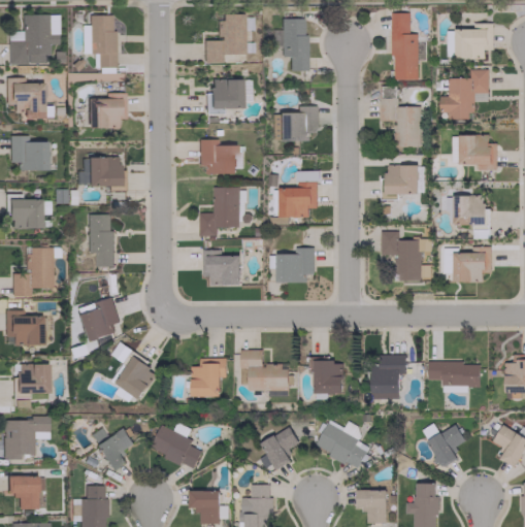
[(393,80),(419,79),(419,61),(426,61),(426,43),(419,44),(418,34),(411,34),(411,12),(392,13),(393,80)]
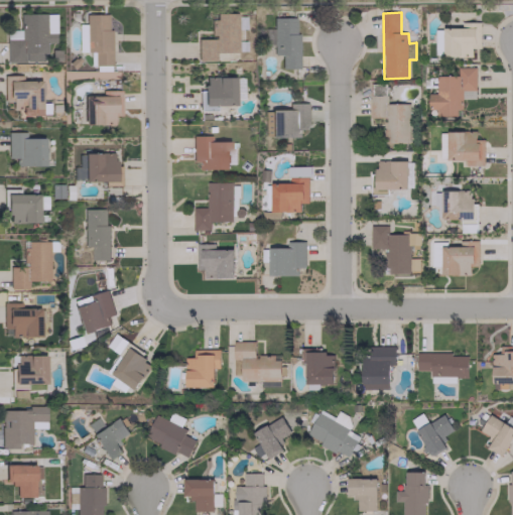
[(9,62),(44,62),(44,54),(48,54),(48,43),(57,43),(57,14),(22,15),(23,40),(9,40),(9,62)]
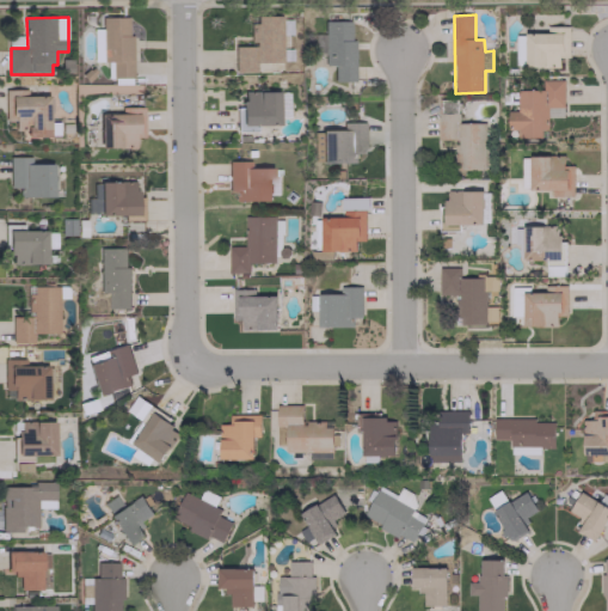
[(105,62),(114,62),(114,79),(134,79),(133,17),(104,18),(105,62)]
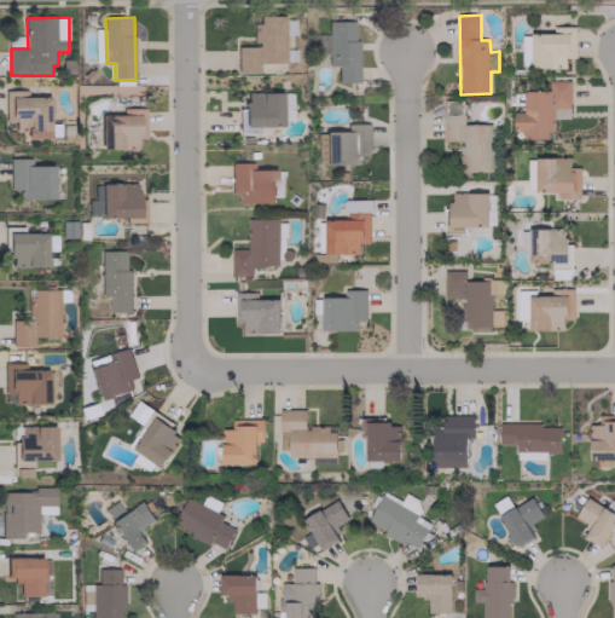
[(238,46),(238,74),(261,74),(261,64),(288,64),(288,36),(296,36),(296,18),(255,18),(255,46),(238,46)]
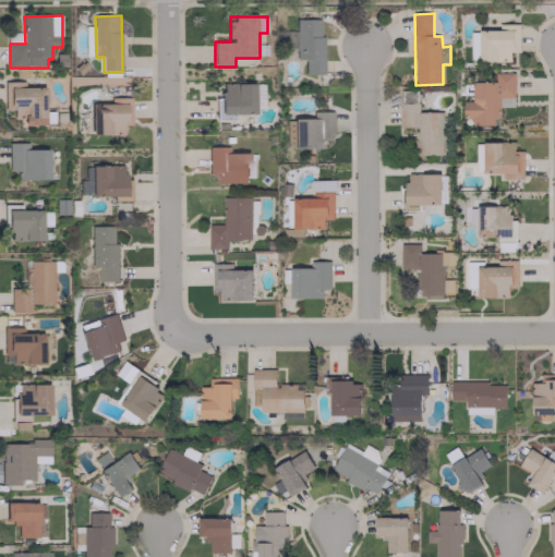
[(325,20),(297,20),(296,60),(306,61),(306,75),(324,75),(325,20)]
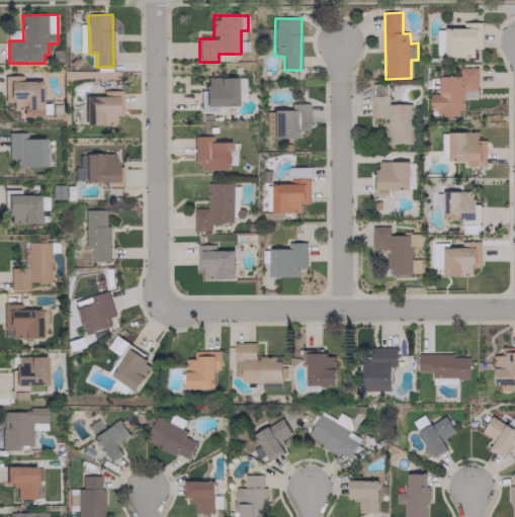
[(485,23),(465,22),(465,30),(439,29),(439,57),(477,58),(477,49),(484,49),(485,23)]
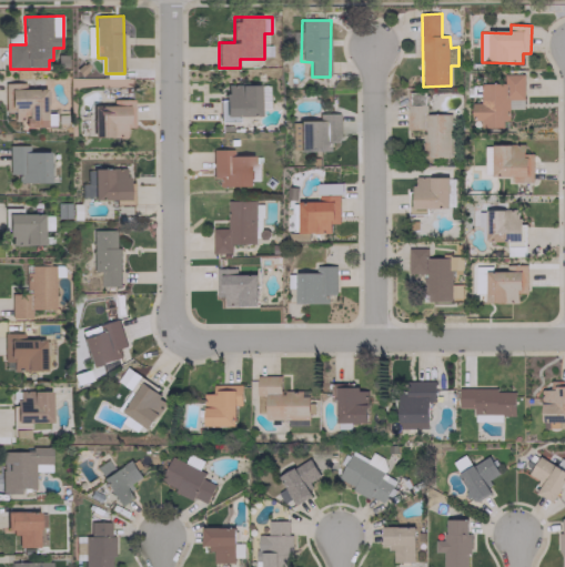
[(526,110),(526,74),(507,74),(507,83),(483,83),(483,103),(474,103),(474,128),(510,128),(510,109),(526,110)]
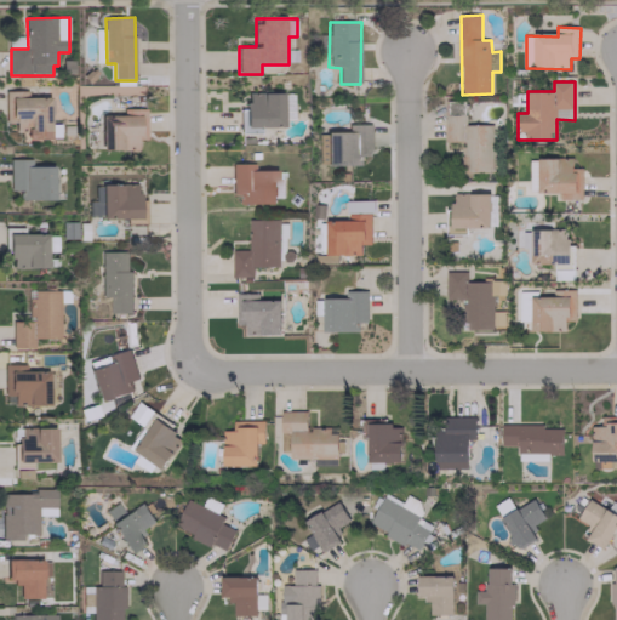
[(52,141),(52,98),(23,98),(23,91),(7,92),(9,123),(17,123),(17,134),(29,132),(29,141),(52,141)]
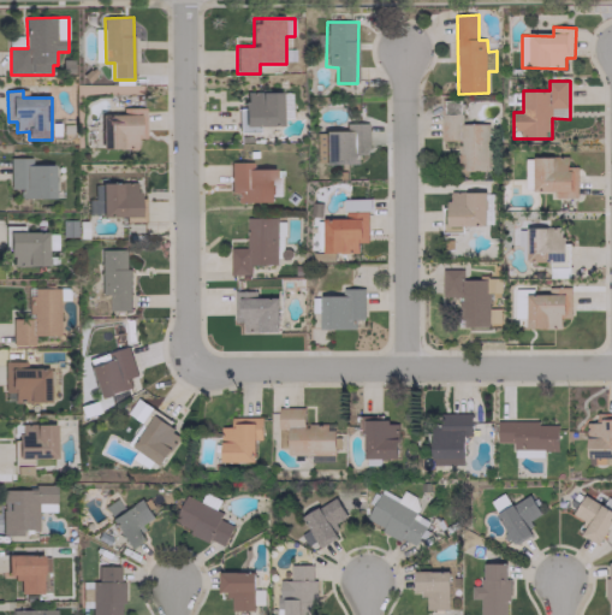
[(241,134),(261,134),(261,126),(284,126),(283,93),(247,93),(247,110),(241,110),(241,134)]
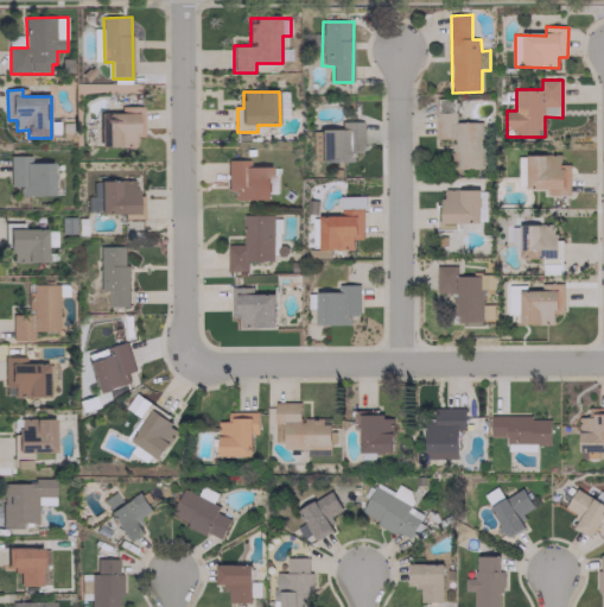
[(485,170),(485,122),(458,124),(458,100),(438,100),(438,140),(455,140),(455,170),(485,170)]
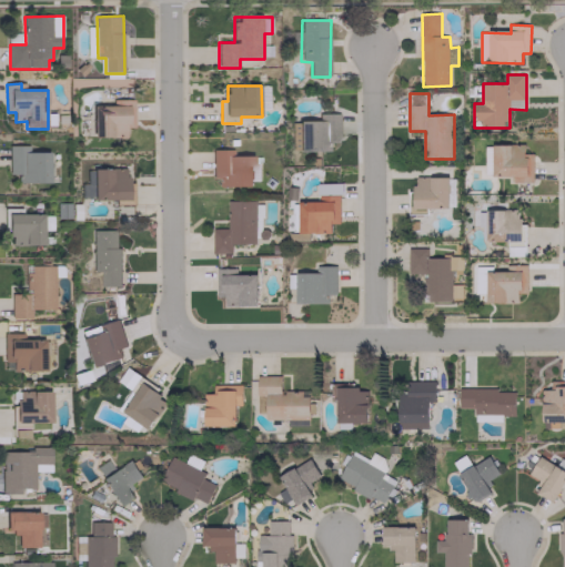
[(96,138),(127,138),(127,128),(137,128),(135,100),(115,100),(115,107),(94,107),(96,138)]
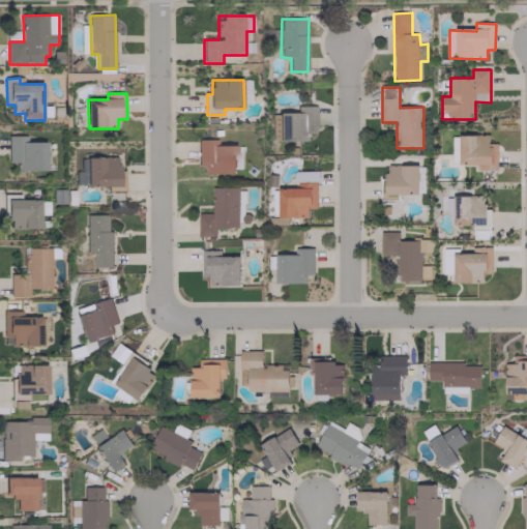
[(319,134),(318,107),(299,107),(299,113),(274,113),(274,142),(311,141),(311,134),(319,134)]
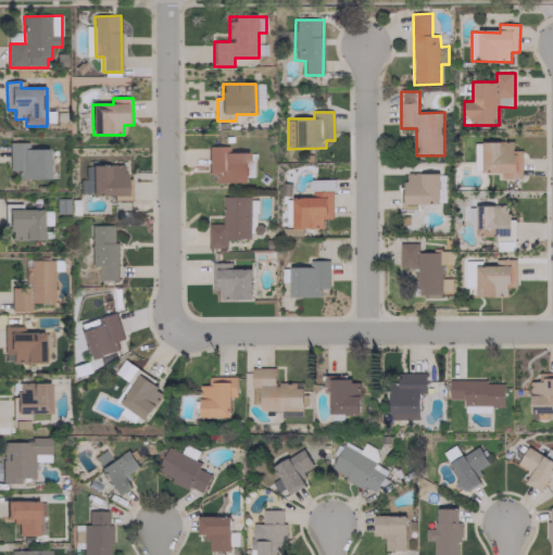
[(11,172),(20,172),(20,179),(50,180),(50,150),(30,149),(30,143),(11,142),(11,172)]
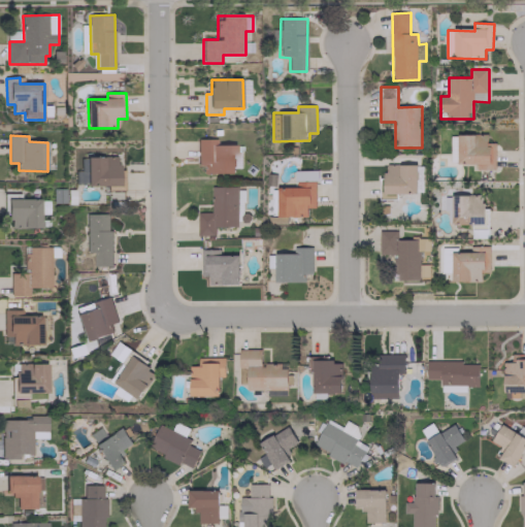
[(207,173),(237,173),(237,145),(218,145),(218,139),(199,139),(199,166),(207,166),(207,173)]
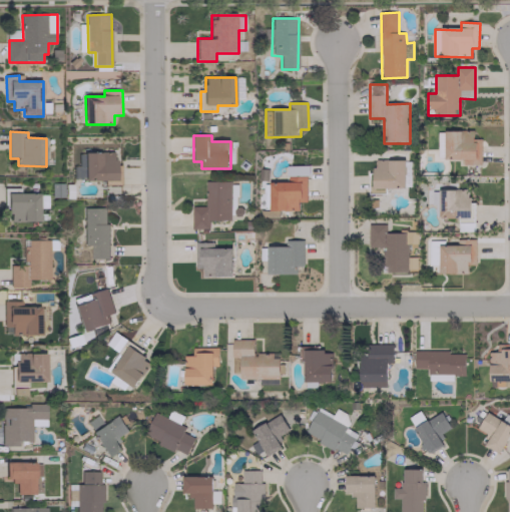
[(86,153),(86,181),(106,181),(106,185),(119,185),(119,152),(86,153)]
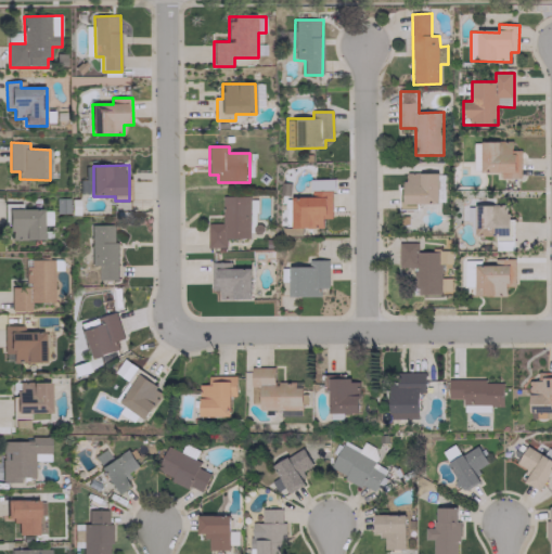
[(405,209),(420,210),(420,204),(440,204),(440,174),(406,172),(405,209)]
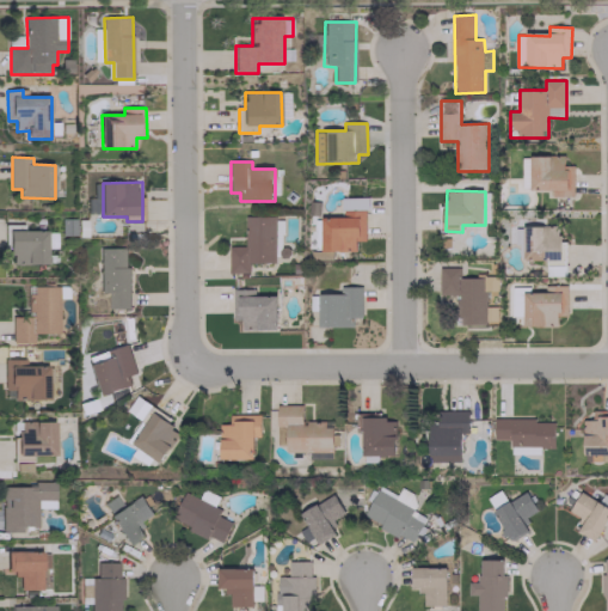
[(323,218),(323,261),(335,261),(335,251),(358,251),(358,239),(368,239),(368,209),(370,209),(370,199),(344,199),(344,218),(323,218)]
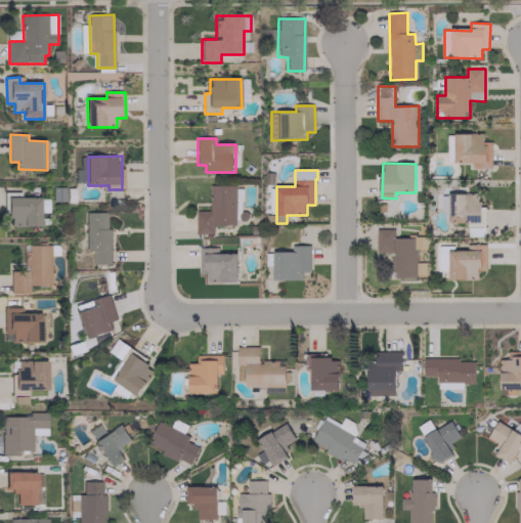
[(212,212),(199,212),(199,234),(216,234),(216,225),(237,226),(239,185),(213,185),(212,212)]
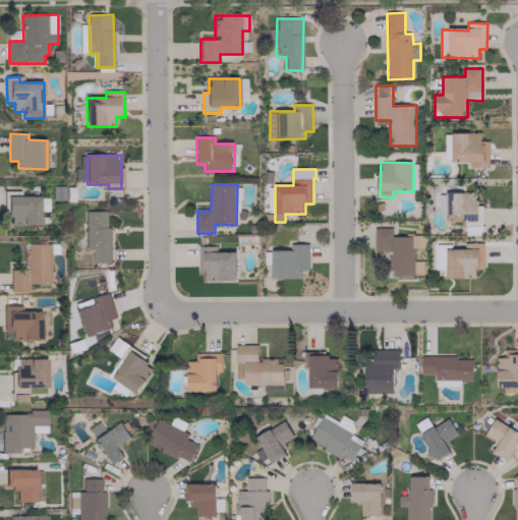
[(483,236),(484,204),(476,204),(477,193),(448,193),(447,222),(468,222),(468,236),(483,236)]
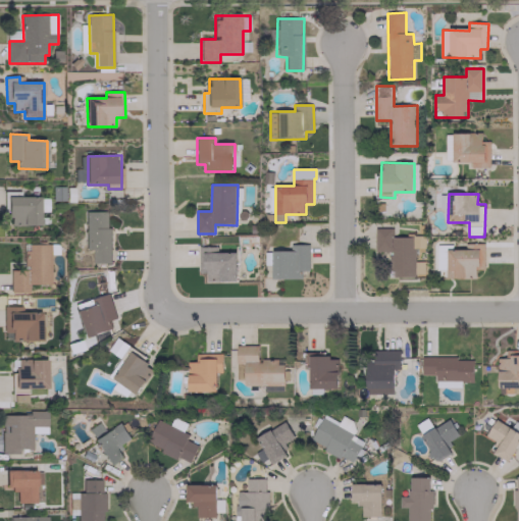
[(42,196),(7,195),(6,225),(41,225),(42,196)]
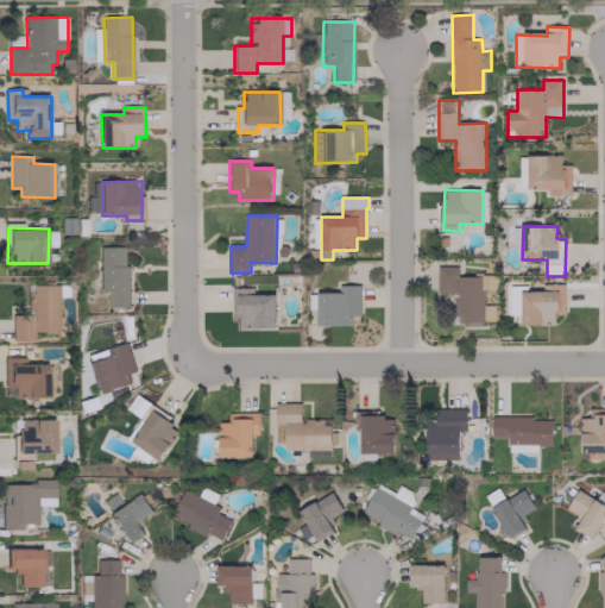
[(132,308),(130,246),(101,248),(102,293),(111,292),(112,308),(132,308)]
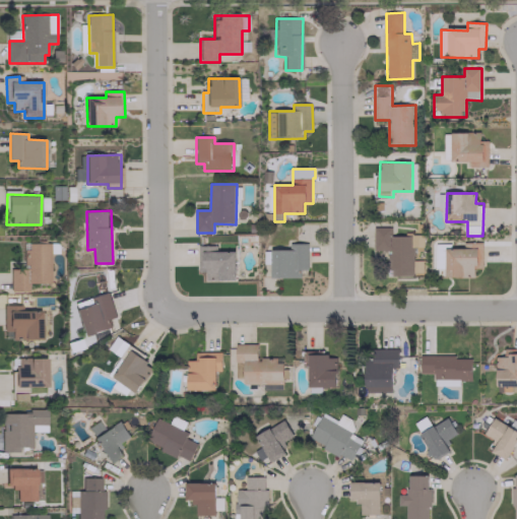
[(376,251),(390,251),(391,277),(416,276),(415,237),(393,237),(393,228),(375,228),(376,251)]
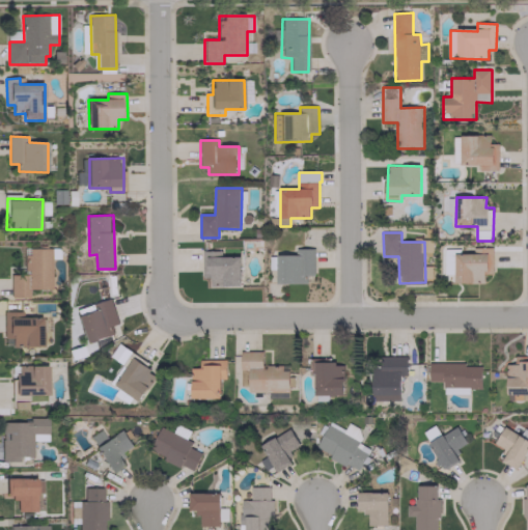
[(53,248),(25,249),(26,274),(11,275),(12,299),(30,298),(30,289),(53,289),(53,248)]
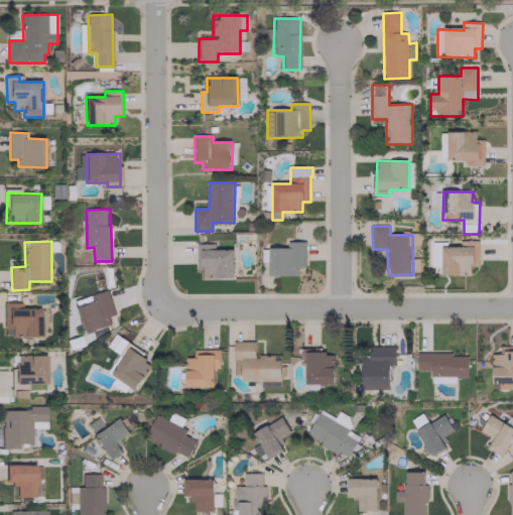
[(443,276),(473,275),(473,265),(482,265),(481,241),(472,241),(472,247),(443,248),(443,276)]
